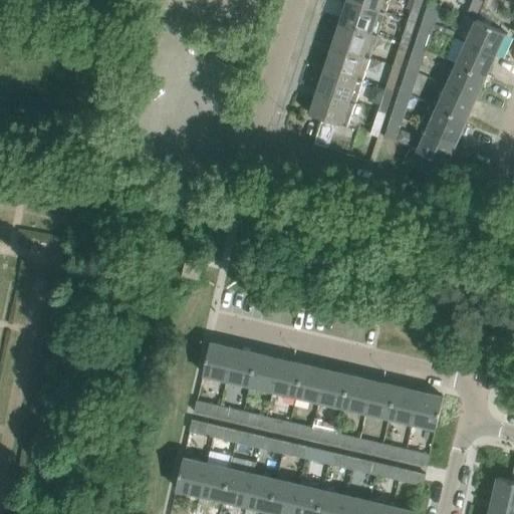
[(351,0),(346,0),(339,22),(377,35),(386,12),(351,0)]
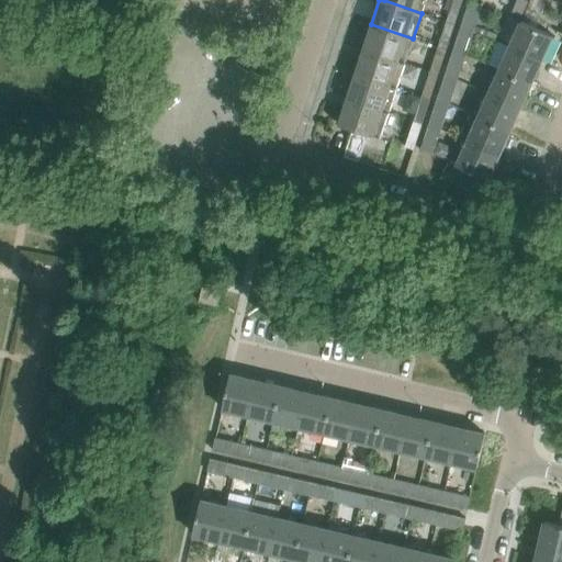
[(384,0),(422,13),(425,0),(384,0)]
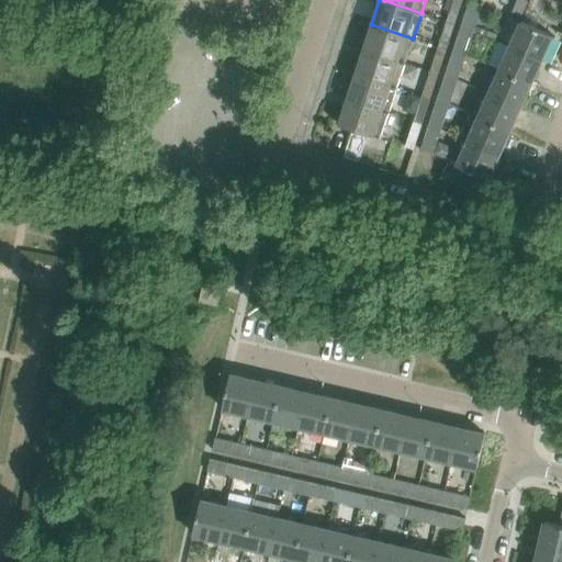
[(454,24),(462,0),(452,0),(447,21),(454,24)]
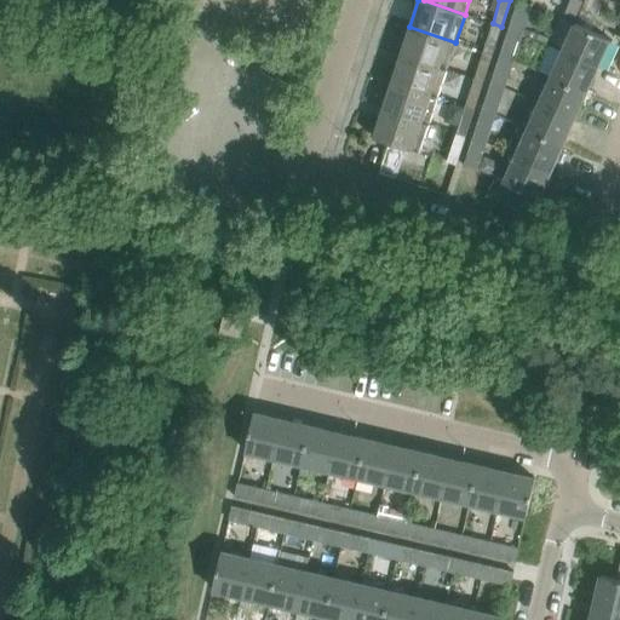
[(530,4),(517,0),(509,28),(522,32),(530,4)]
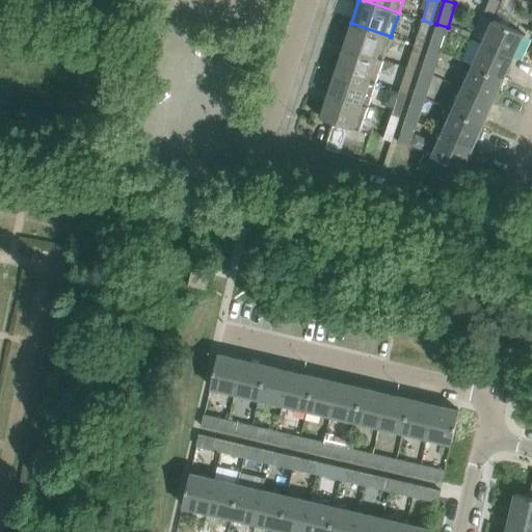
[(423,20),(415,44),(423,47),(430,23),(423,20)]
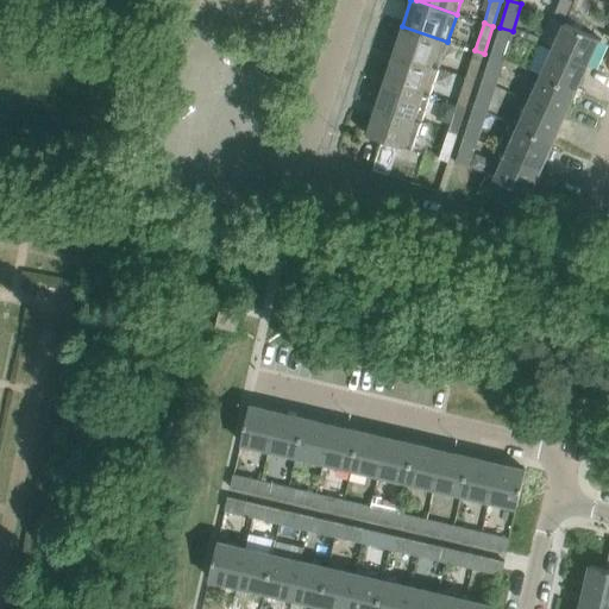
[(565,23),(553,49),(588,64),(600,38),(565,23)]
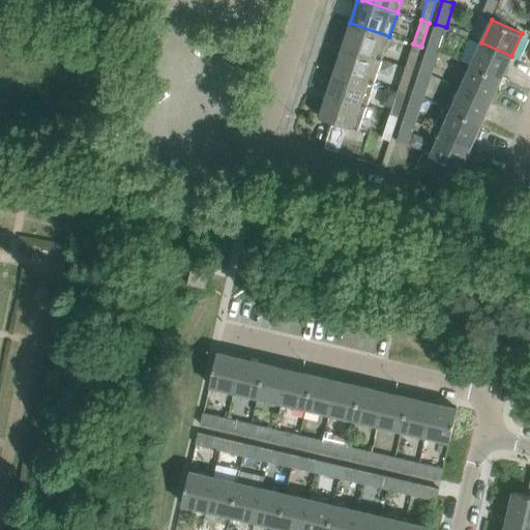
[(382,60),(389,36),(350,23),(343,47),(382,60)]
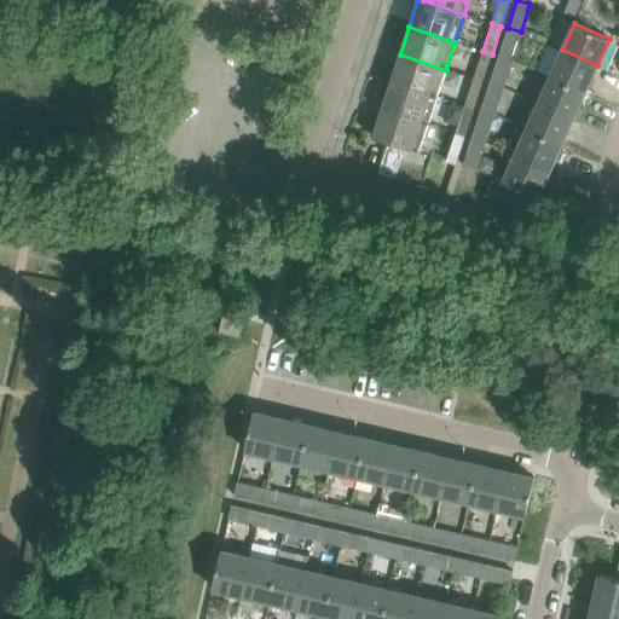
[(521,32),(508,28),(499,55),(512,59),(521,32)]
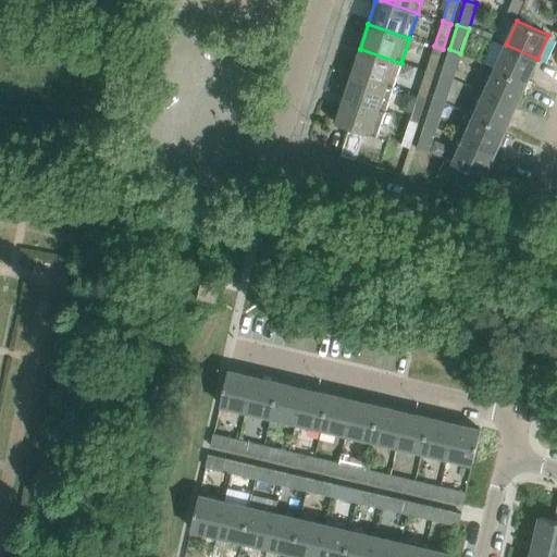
[(506,45),(495,69),(527,83),(537,59),(506,45)]
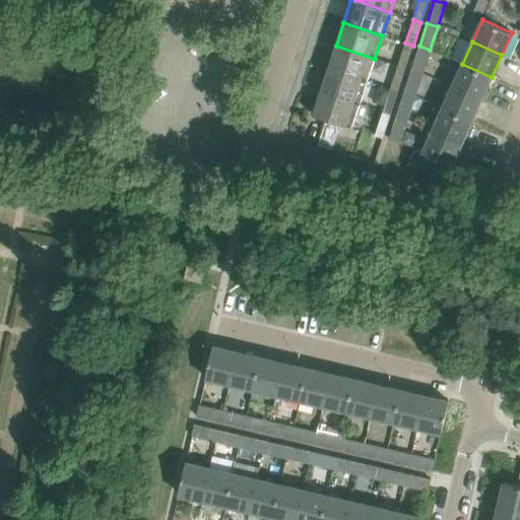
[(413,46),(405,43),(397,66),(405,69),(413,46)]
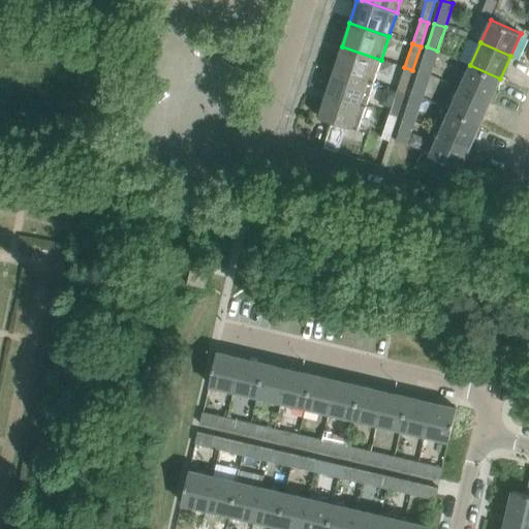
[(342,47),(335,69),(374,83),(381,60),(342,47)]
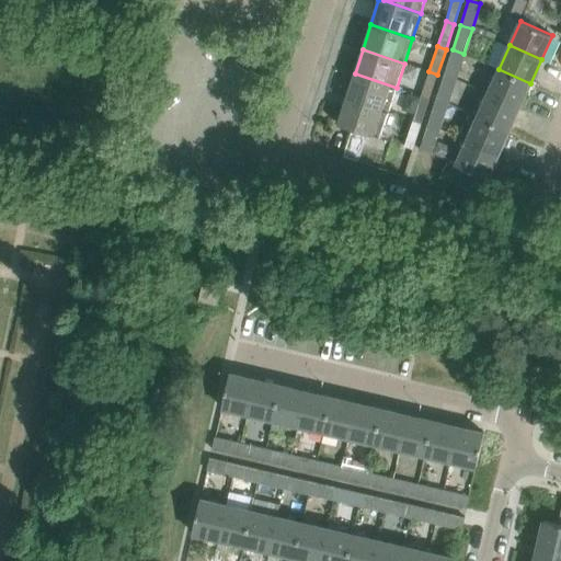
[(464,54),(453,49),(444,75),(456,79),(464,54)]
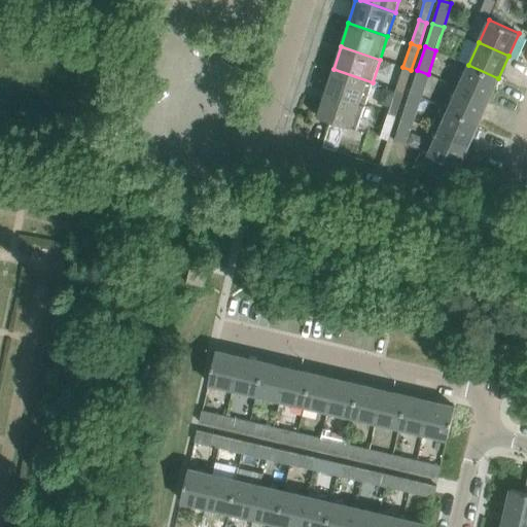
[(468,65),(458,86),(488,101),(498,78),(468,65)]
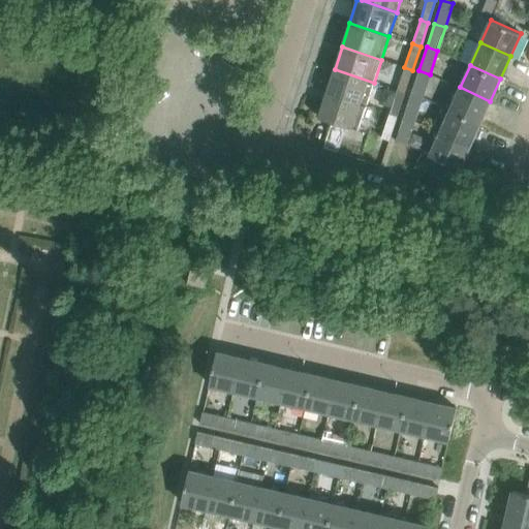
[(405,93),(412,70),(404,67),(397,90),(405,93)]
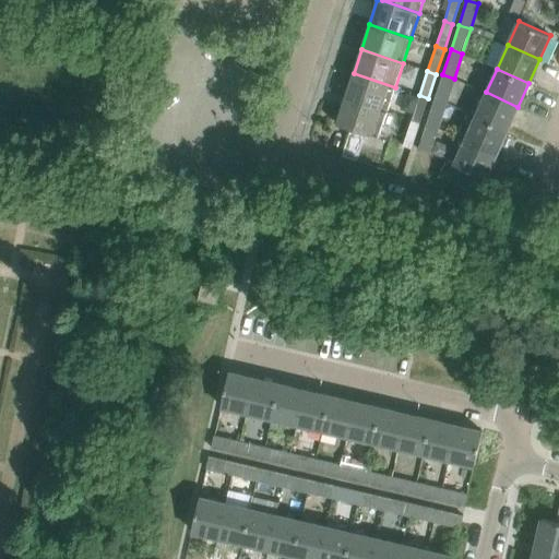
[(387,111),(395,87),(354,73),(345,98),(387,111)]
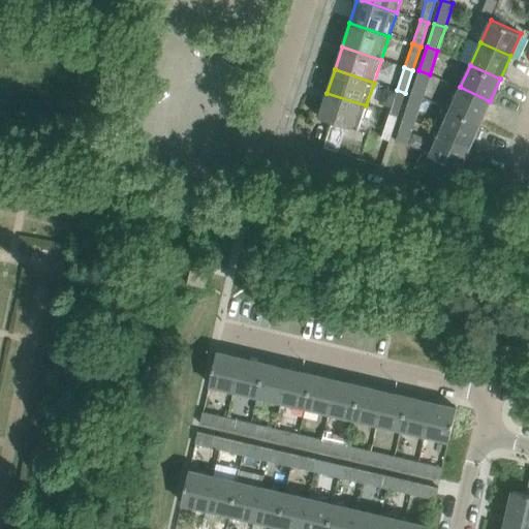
[(430,74),(418,70),(411,94),(422,97),(430,74)]
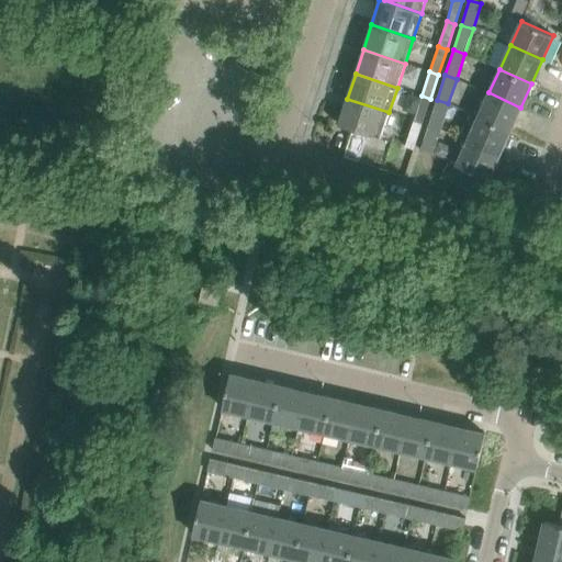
[(510,131),(520,108),(489,92),(478,116),(510,131)]
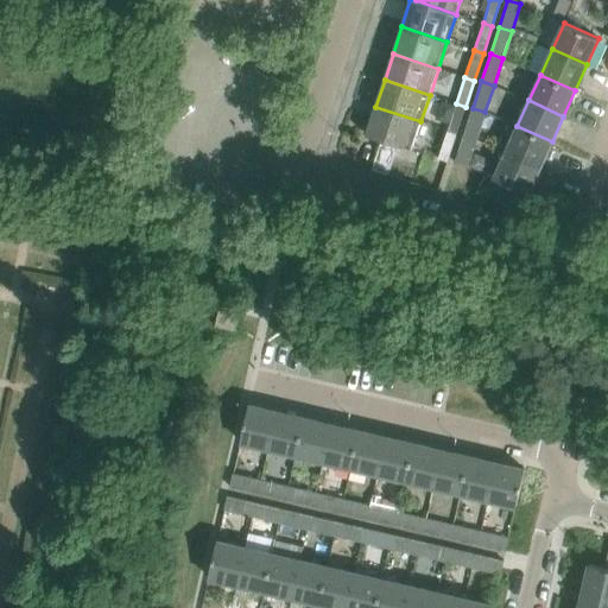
[(466,107),(456,103),(448,130),(457,133),(466,107)]
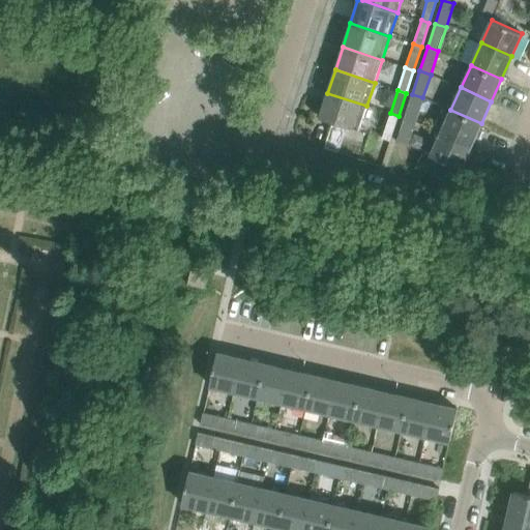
[(327,93),(320,117),(332,121),(324,148),(339,152),(347,126),(359,129),(366,106),(327,93)]
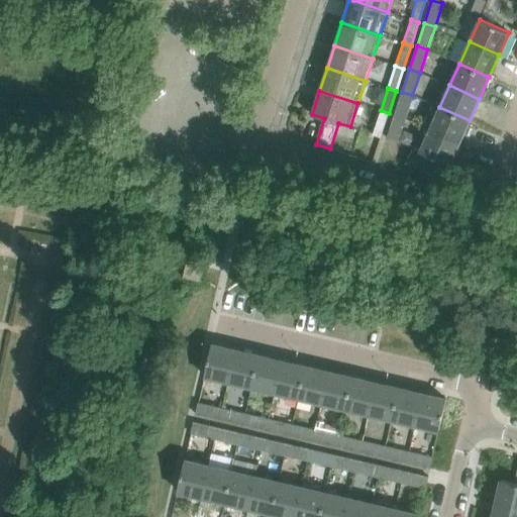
[(412,95),(402,92),(394,115),(405,118),(412,95)]
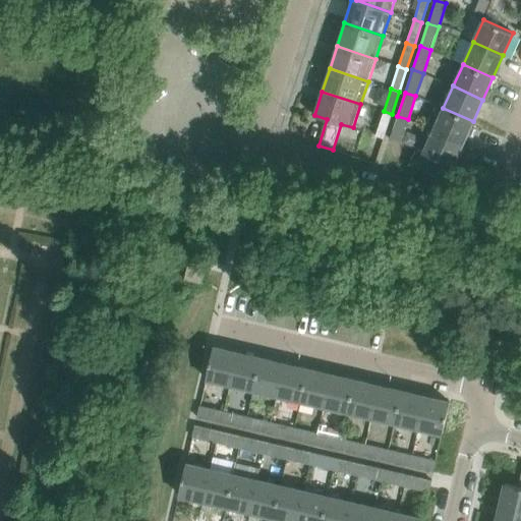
[(443,108),(432,130),(463,143),(473,121),(443,108)]
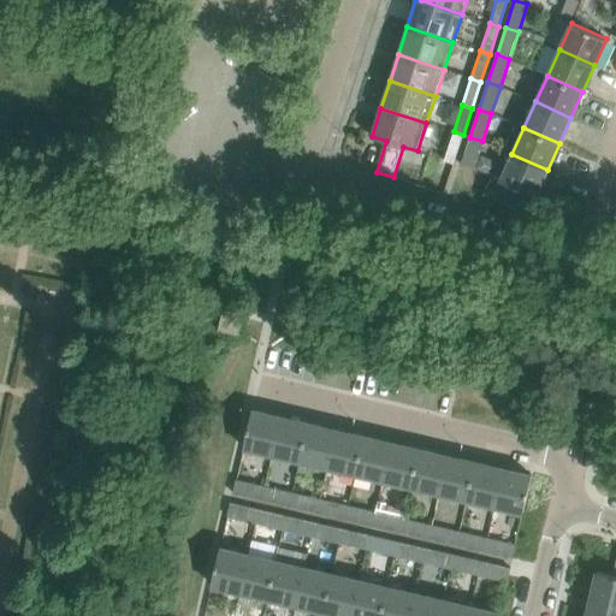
[(454,163),(463,135),(454,131),(444,160),(454,163)]
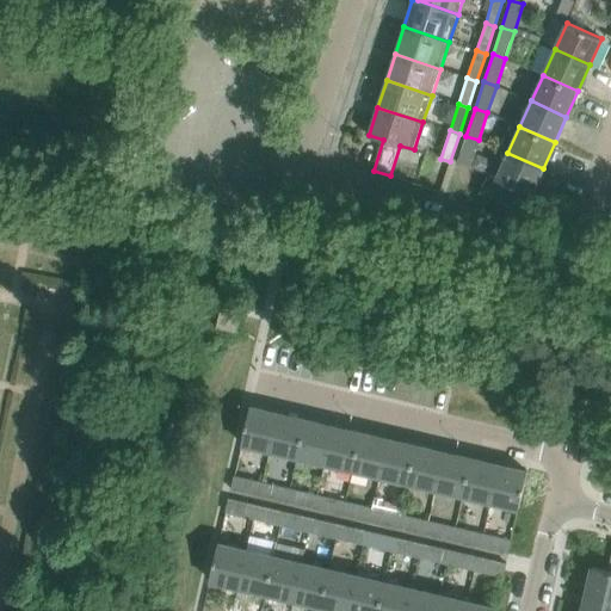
[(479,140),(466,136),(457,162),(469,167),(470,166),(479,140)]
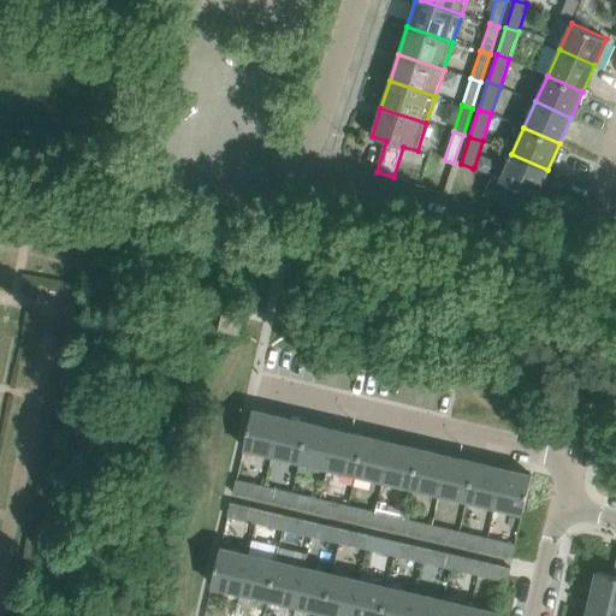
[(535,196),(548,170),(511,154),(501,179),(492,175),(491,176),(483,195),(526,214),(534,196),(535,196)]
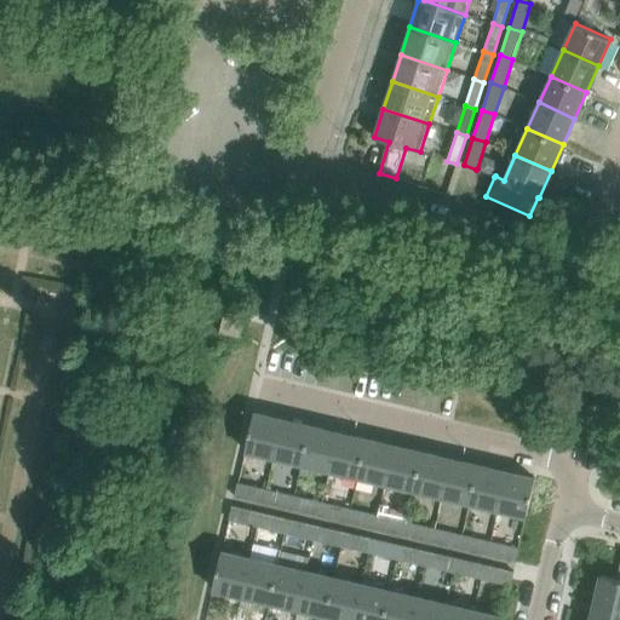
[(241,337),(245,320),(233,317),(224,315),(219,332),(241,337)]
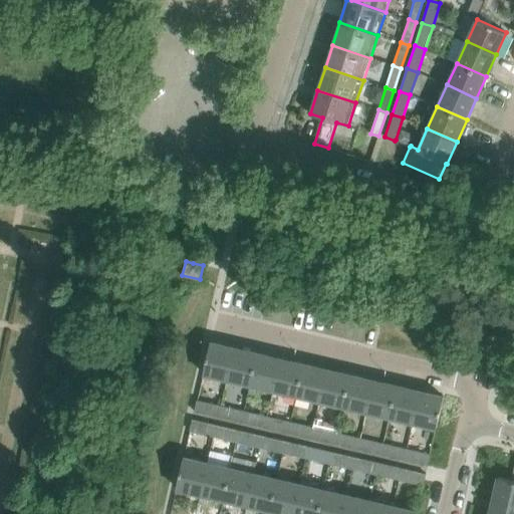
[(203,373),(226,378),(233,347),(211,342),(203,373)]
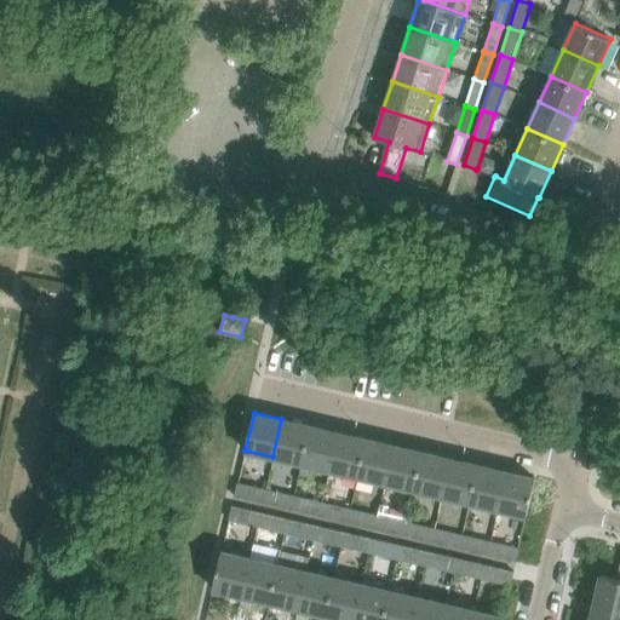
[(310,425),(281,419),(273,457),(300,463),(310,425)]
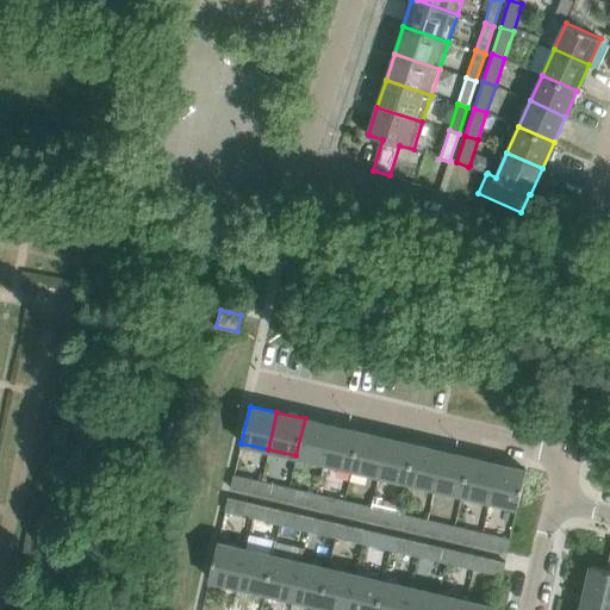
[(332,425),(305,418),(296,455),(324,462),(332,425)]
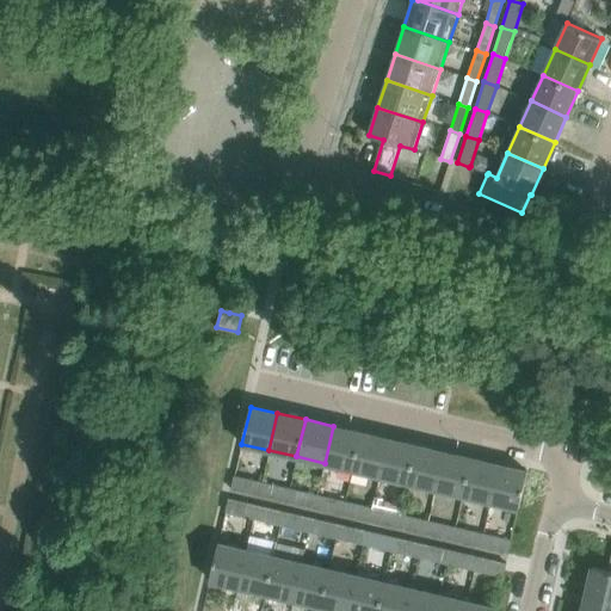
[(360,432),(333,426),(325,463),(352,469),(360,432)]
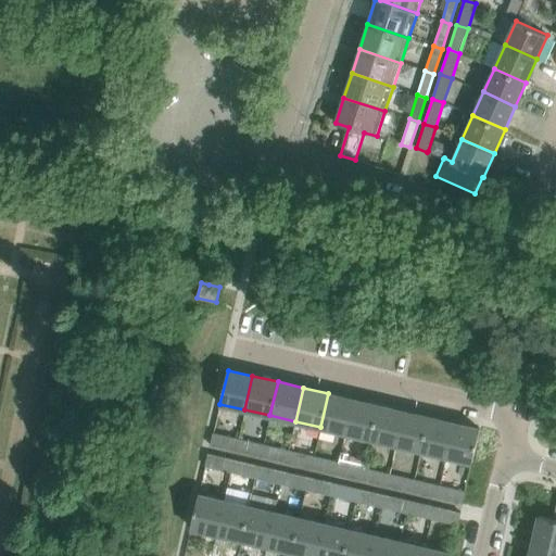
[(353,400),(328,393),(320,427),(345,433),(353,400)]
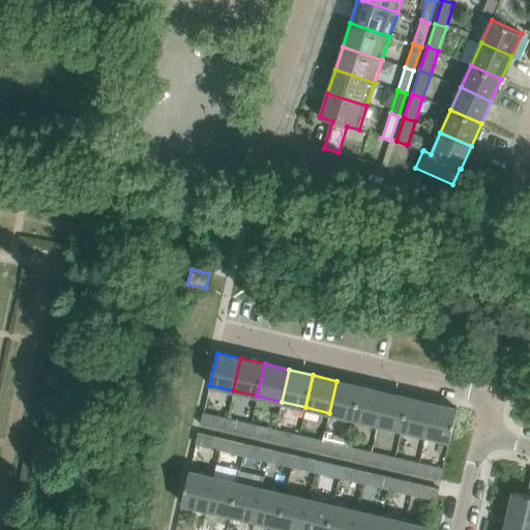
[(361,386),(336,381),(329,413),(353,418),(361,386)]
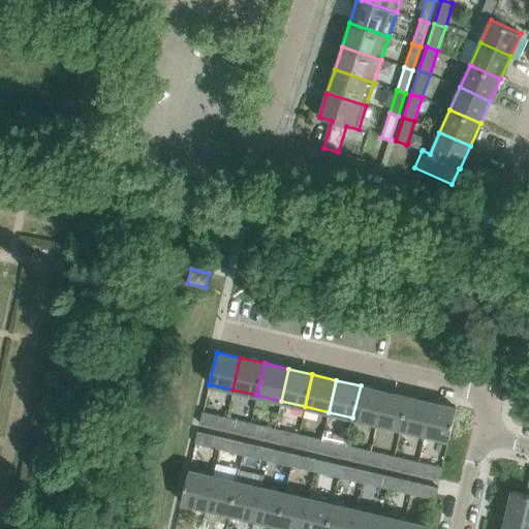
[(384,391),(361,385),(352,417),(377,424),(384,391)]
